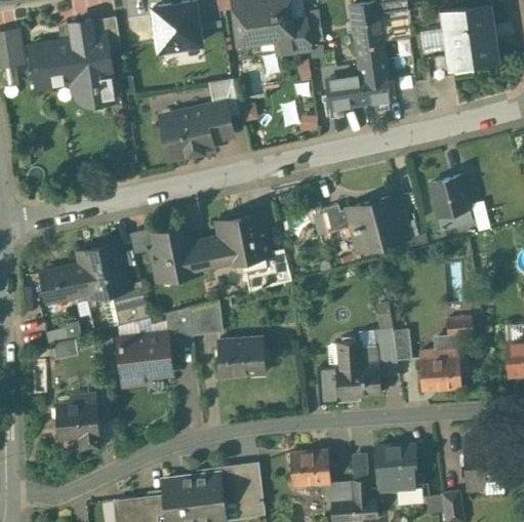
[(287,0),(233,0),(239,42),(291,35),(292,35),(291,24),(287,0)]
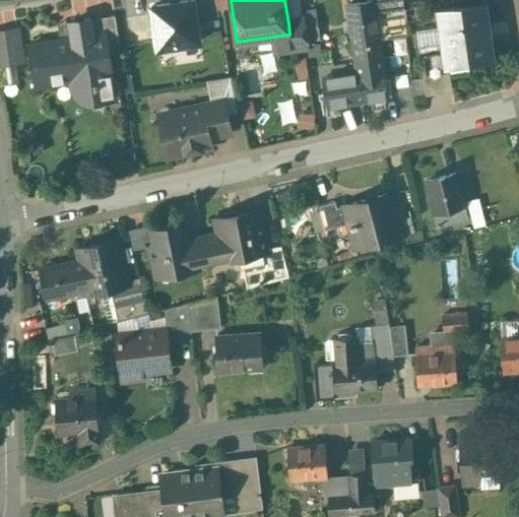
[(372,0),(373,4),(376,18),(389,16),(392,39),(406,37),(403,8),(402,0),(372,0)]
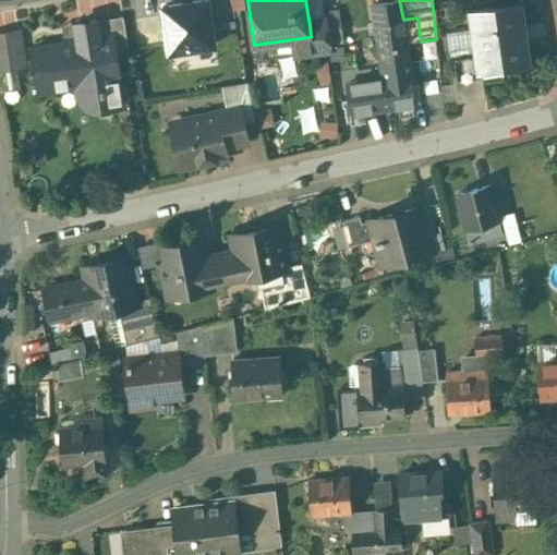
[(208,1),(164,9),(170,53),(216,47),(208,1)]
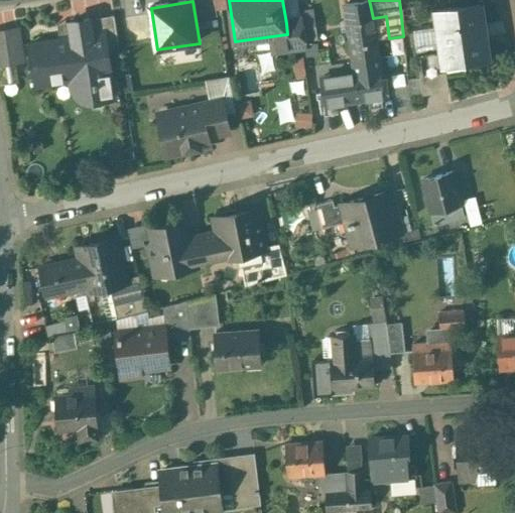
[(370,4),(346,7),(354,62),(379,59),(373,18),(370,4)]
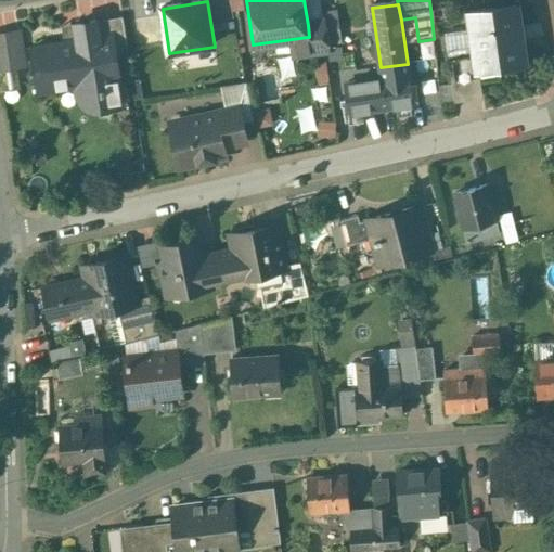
[(516,7),(469,13),(475,52),(478,72),(479,72),(525,65),(522,42),(520,42),(516,9),(517,9),(516,7)]
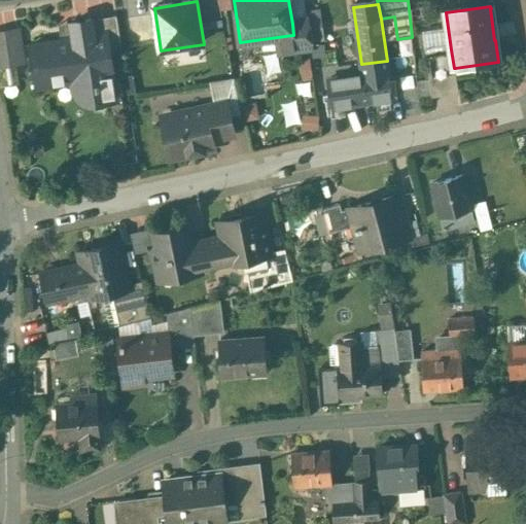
[(117,18),(91,22),(95,49),(109,47),(121,45),(117,18)]
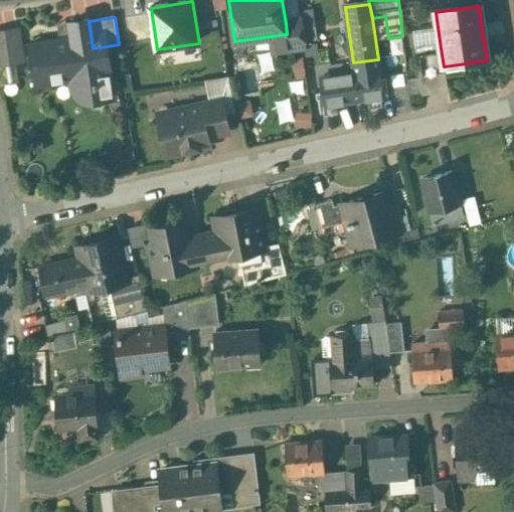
[(72,39),(79,79),(78,83),(78,88),(79,91),(81,94),(86,96),(90,96),(94,95),(97,93),(99,90),(100,86),(113,83),(107,46),(93,48),(89,21),(70,24),(72,39)]
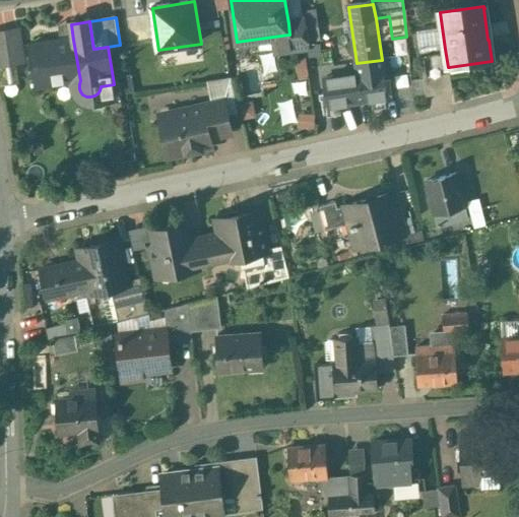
[(303,21),(288,23),(289,35),(288,35),(292,51),(307,49),(303,21)]
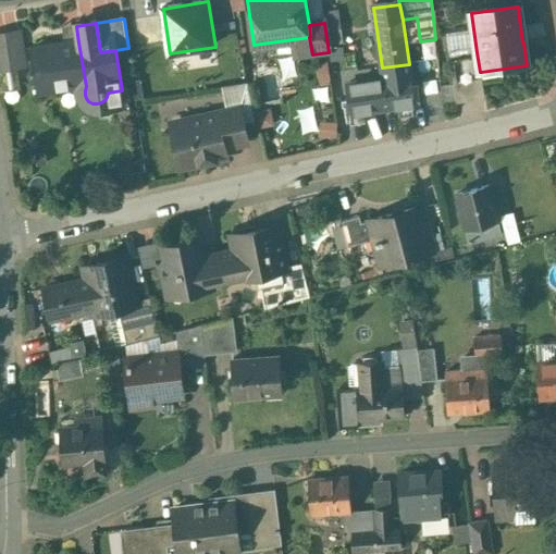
[(20,34),(0,37),(0,69),(24,66),(20,34)]
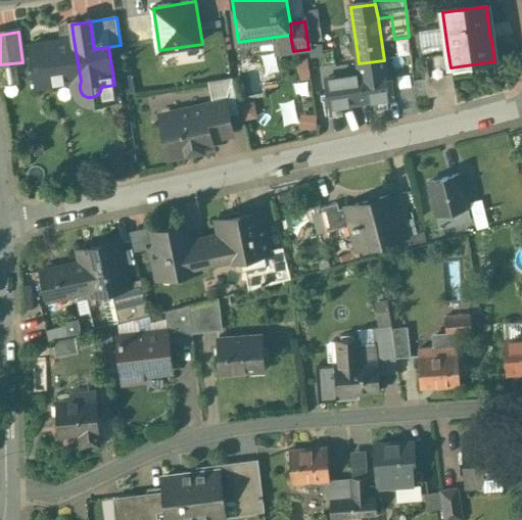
[(67,79),(81,81),(74,40),(31,47),(37,83),(67,79)]
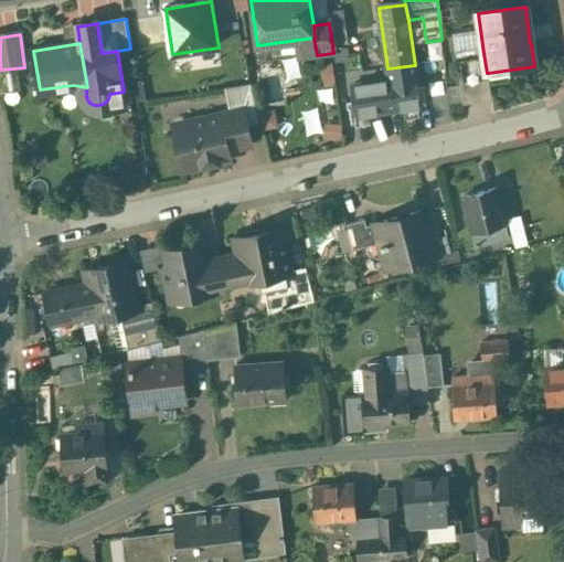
[(483,53),(457,56),(463,98),(491,95),(488,73),(487,73),(483,53)]
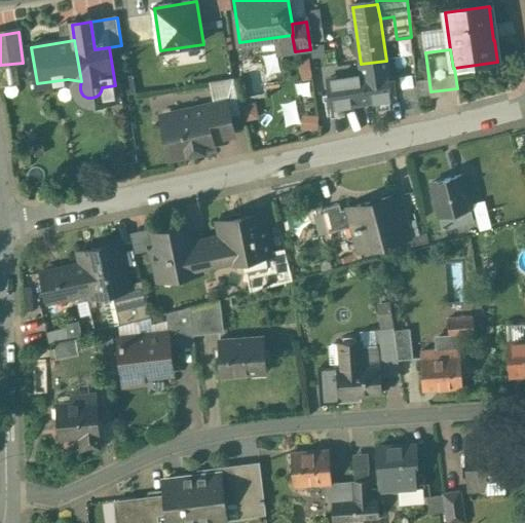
[(325,57),(312,59),(314,75),(327,73),(325,57)]
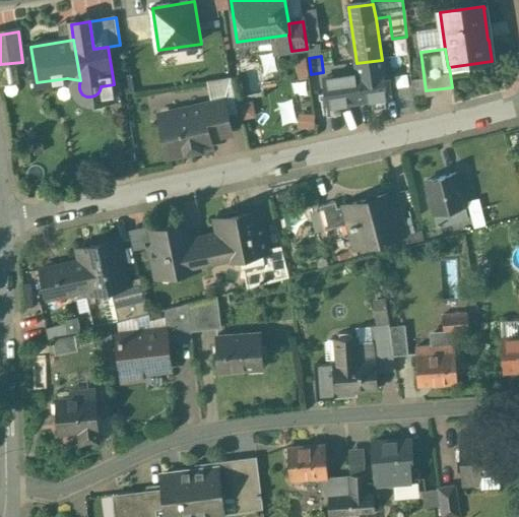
[(382,60),(357,63),(359,75),(324,80),(328,108),(340,106),(341,114),(352,112),(351,104),(387,99),(383,73),(384,73),(382,60)]
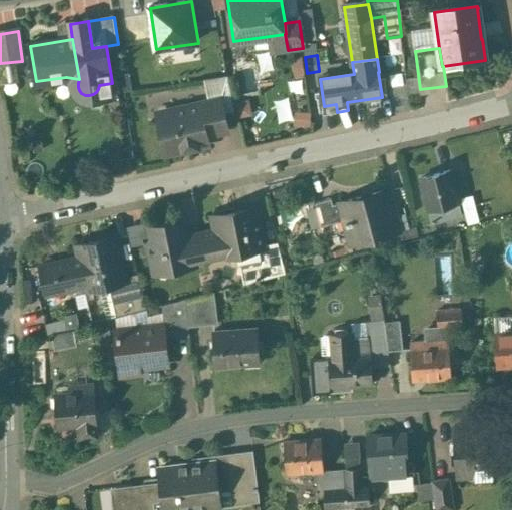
[(227,78),(206,81),(211,103),(221,101),(224,115),(235,113),(227,78)]
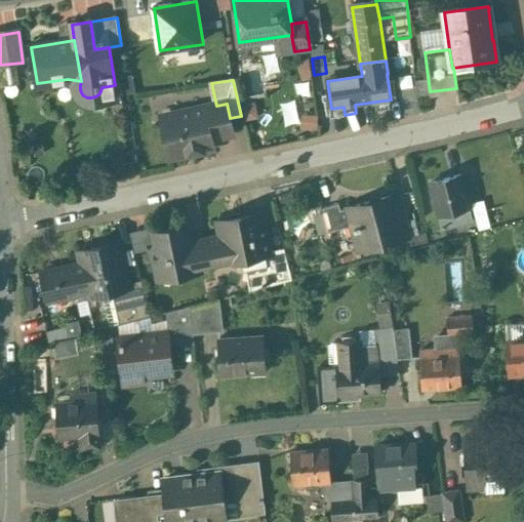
[(216,106),(178,114),(179,119),(162,123),(170,159),(214,150),(212,141),(234,135),(230,118),(227,104),(216,106)]
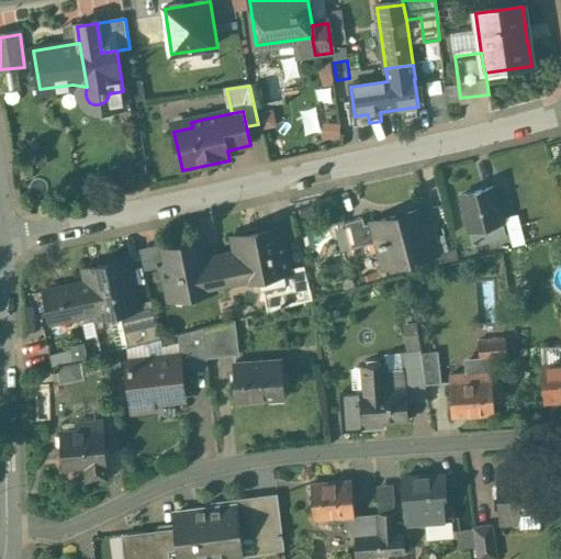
[(494,190),(461,199),(473,247),(506,239),(494,190)]
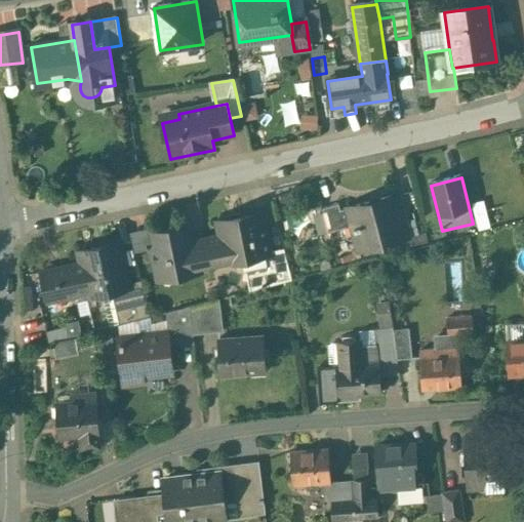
[(339,206),(322,210),(329,235),(353,228),(359,251),(409,238),(398,197),(340,212),(339,206)]
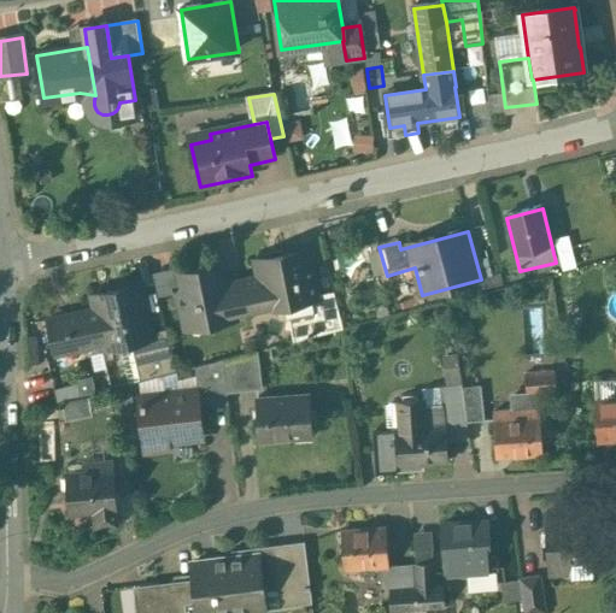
[(309,252),(256,263),(259,280),(244,283),(250,313),(287,306),(294,343),(326,335),(317,298),(309,252)]
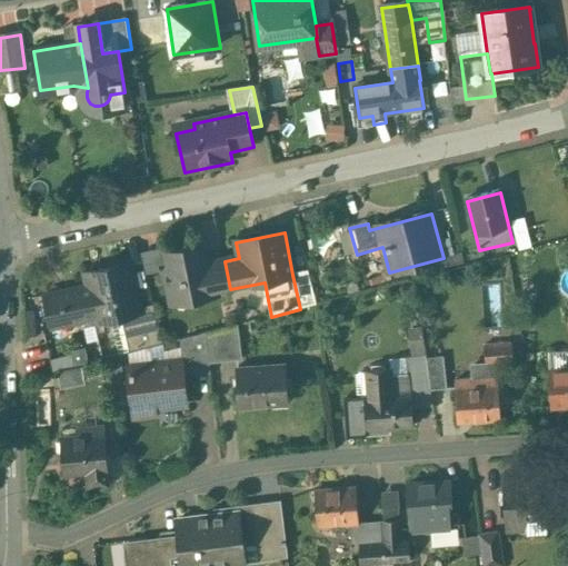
[(192,249),(167,255),(170,271),(166,272),(169,288),(196,306),(201,298),(217,295),(217,291),(211,264),(210,260),(192,249)]
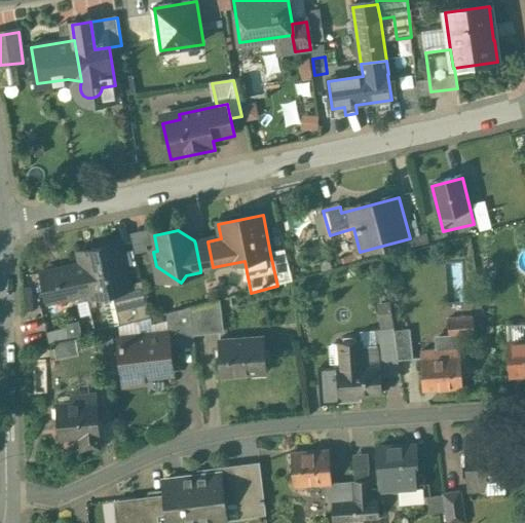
[(208,241),(195,244),(200,269),(213,267),(208,241)]
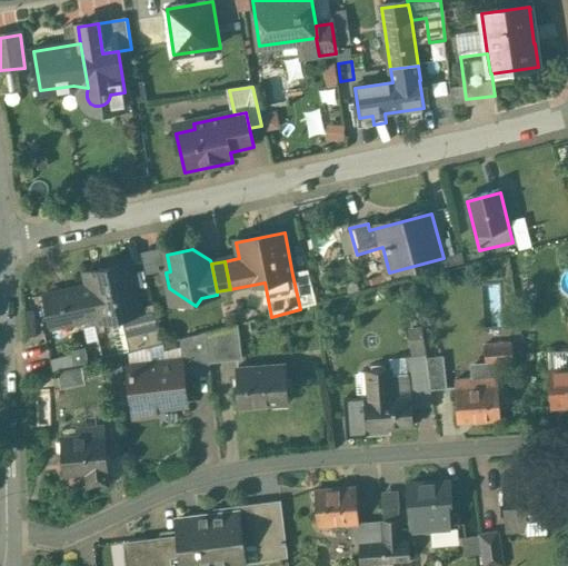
[(90,287),(86,321),(87,327),(121,319),(141,314),(140,308),(130,264),(87,274),(90,287)]
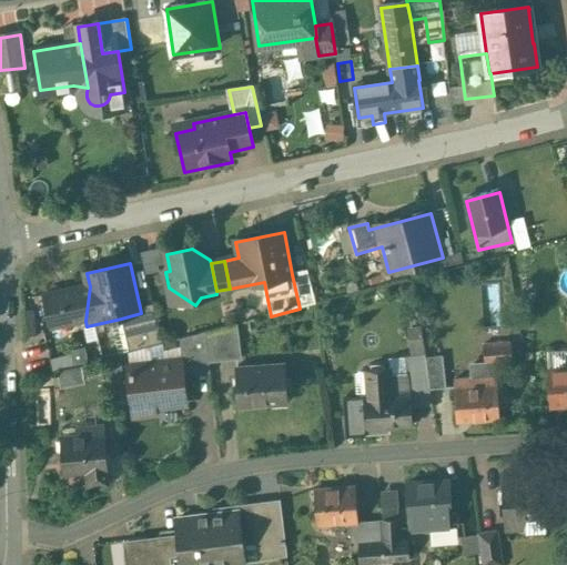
[(307,271),(292,274),(300,309),(316,304),(307,271)]
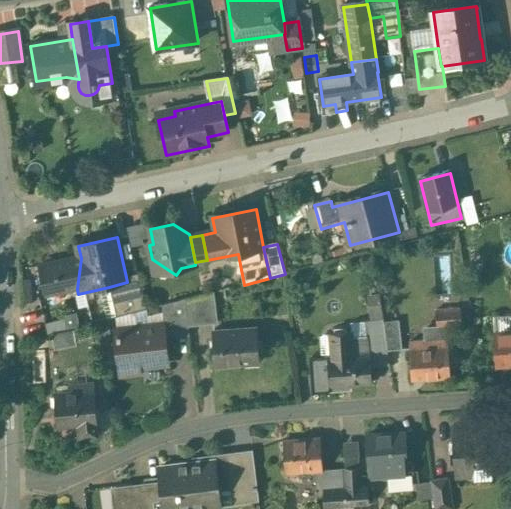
[(46,296),(77,289),(81,258),(40,267),(46,296)]
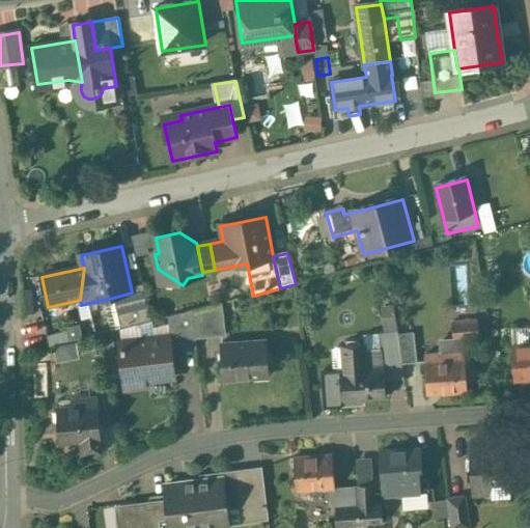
[(132,293),(113,298),(120,330),(152,322),(143,285),(131,287),(132,293)]
